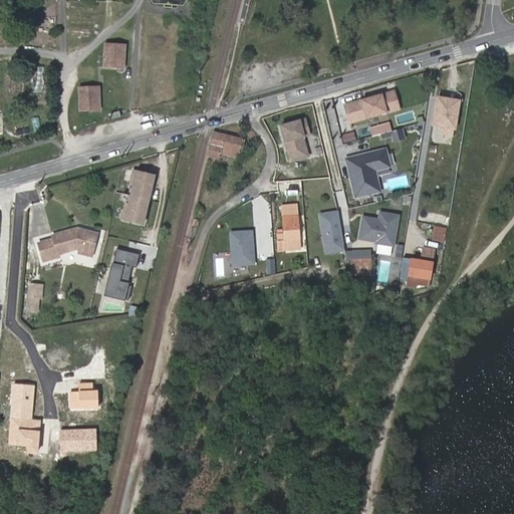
[(125,43),(102,42),(102,71),(125,71),(125,43)]
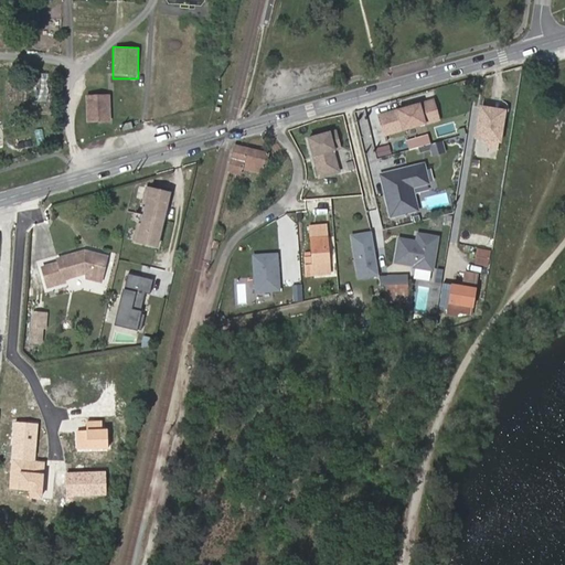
[(110,94),(86,96),(87,124),(112,123),(110,94)]
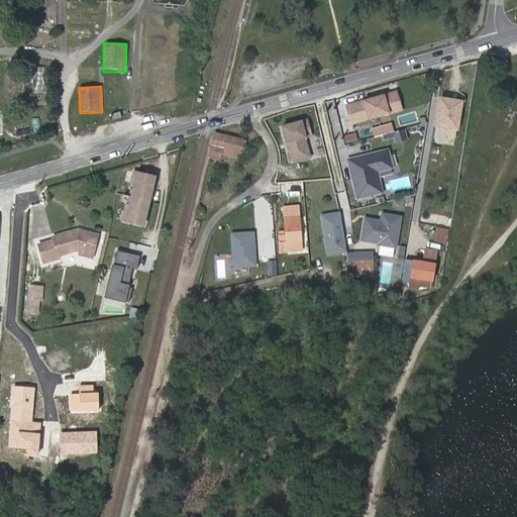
[(396,93),(347,106),(352,123),(400,109),(396,93)]
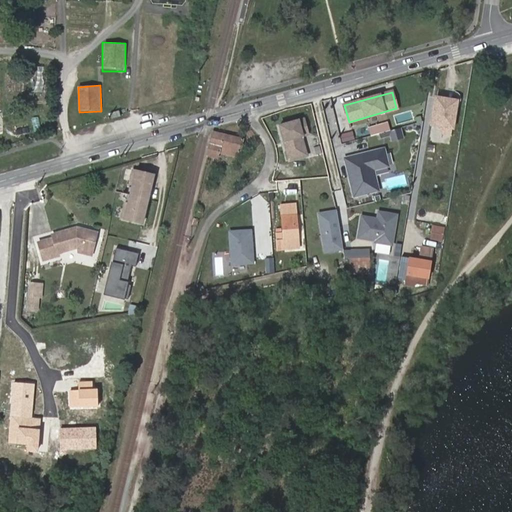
[(451,135),(457,100),(435,96),(430,123),(442,125),(440,133),(451,135)]
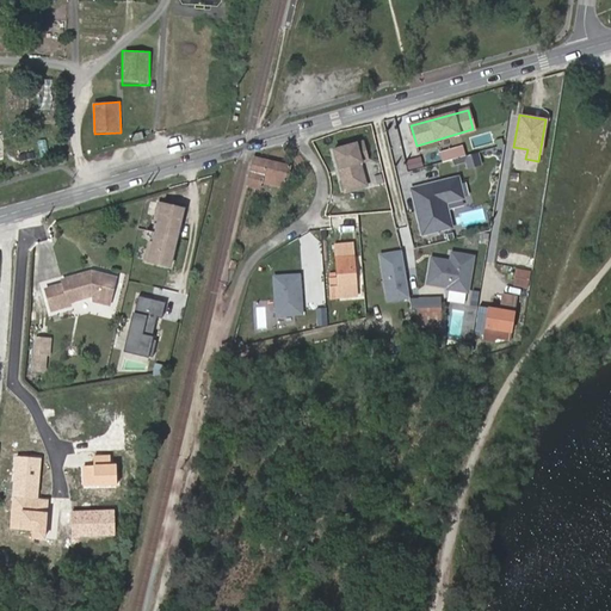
[(365,140),(335,147),(346,189),(368,184),(362,162),(370,161),(365,140)]
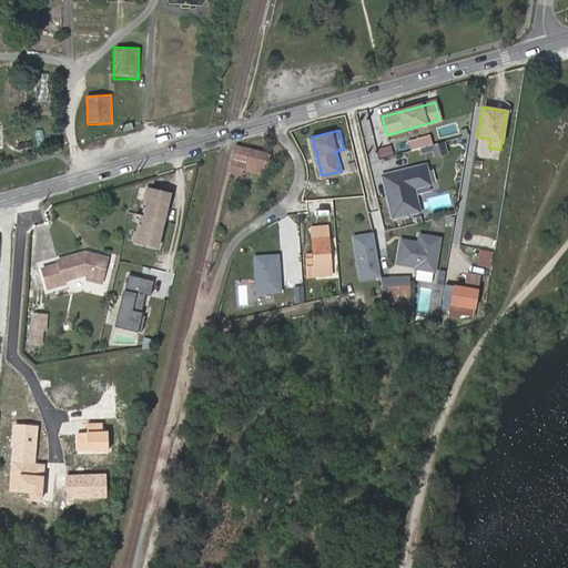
[(430,135),(408,140),(411,149),(433,144),(430,135)]
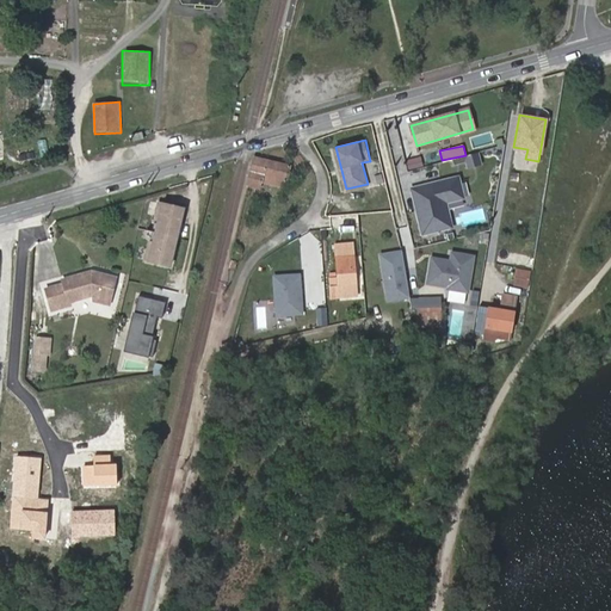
[(468,168),(481,164),(477,152),(463,155),(468,168)]
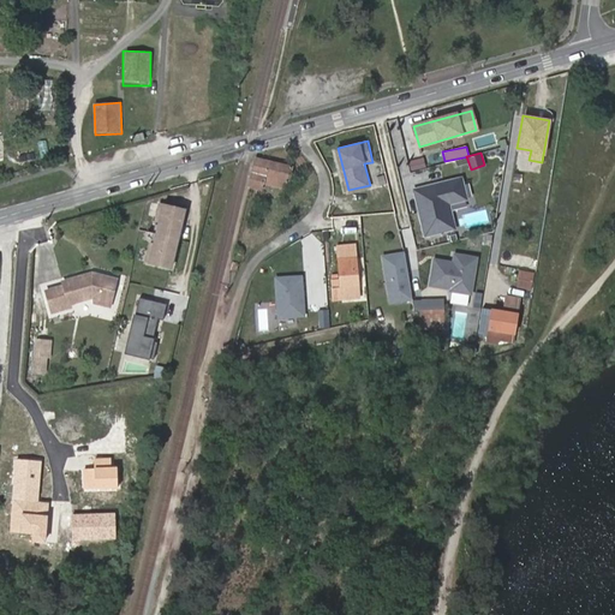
[(292,165),(256,155),(249,185),(261,186),(263,179),(286,185),(292,165)]
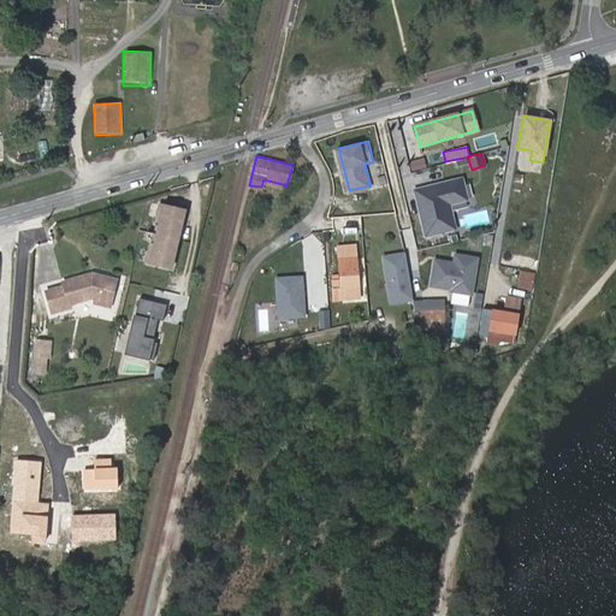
[(408,160),(412,172),(427,169),(424,157),(408,160)]
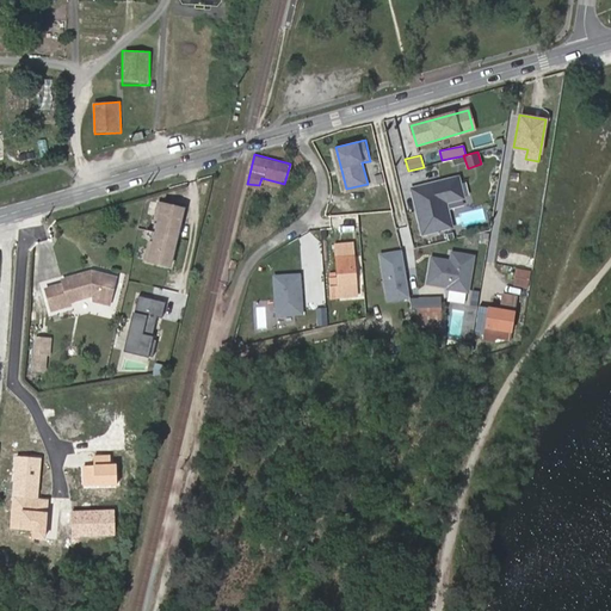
[(455,179),(409,190),(420,235),(448,228),(442,203),(460,198),(455,179)]
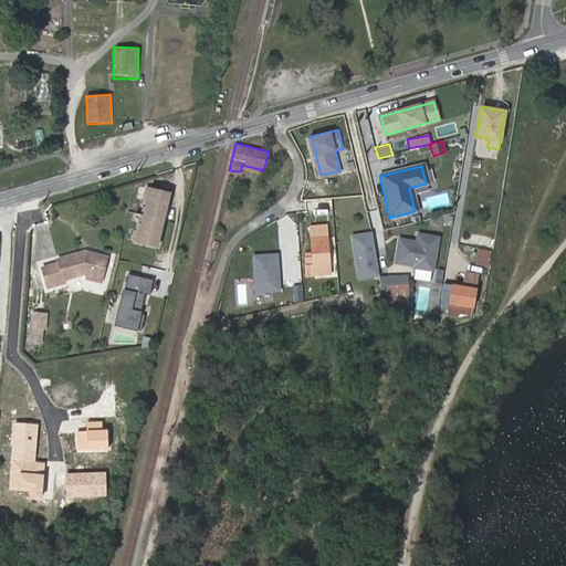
[(429,169),(430,180),(439,178),(437,167),(429,169)]
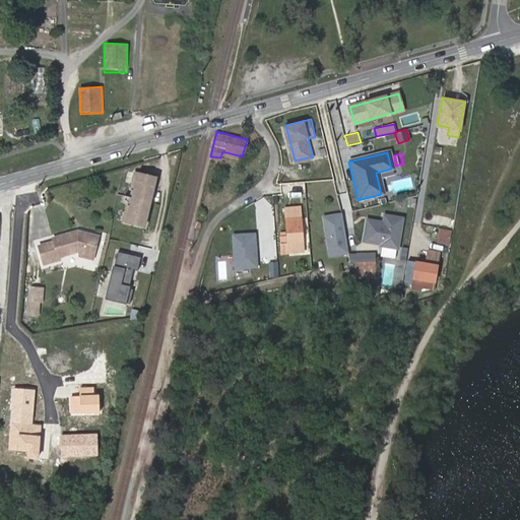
[(157,181),(137,176),(126,224),(146,229),(157,181)]
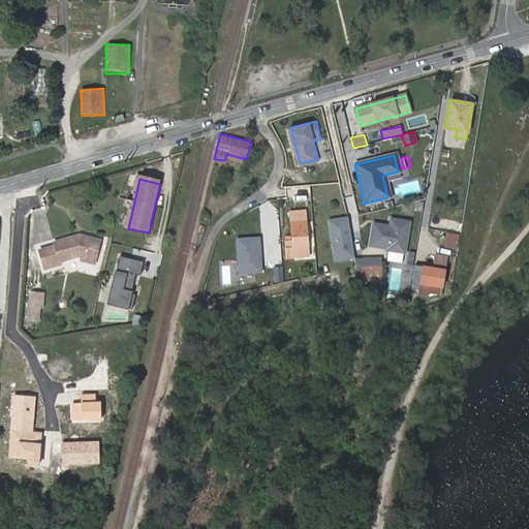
[(294,252),(308,251),(304,209),(289,210),(294,252)]
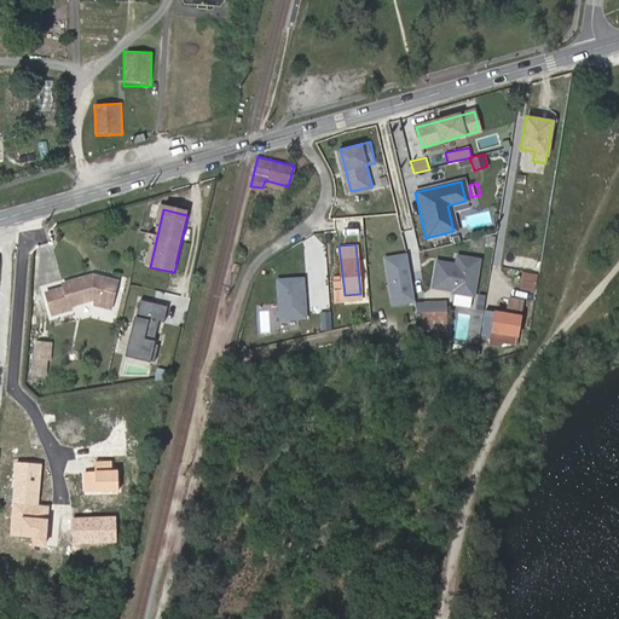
[(405,253),(382,256),(391,308),(412,305),(405,253)]
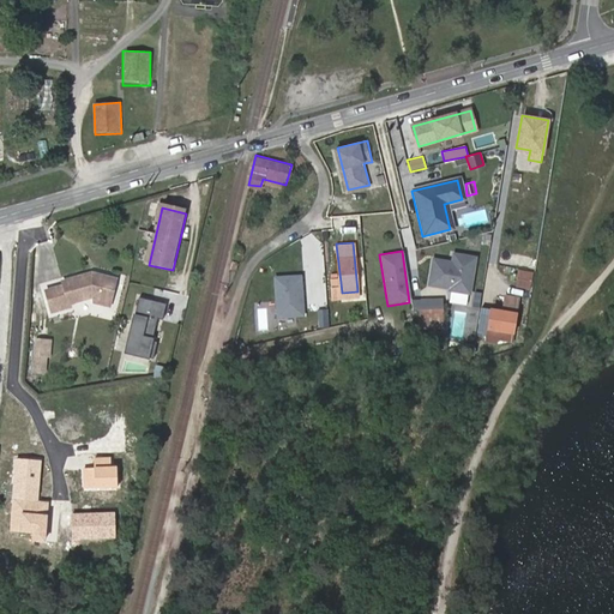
[(451,265),(432,263),(428,288),(449,292),(447,294),(468,298),(474,262),(452,258),(451,265)]
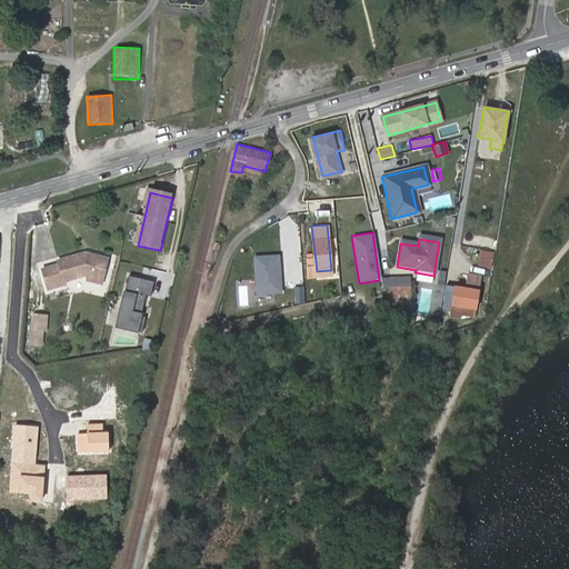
[(493,253),(480,252),(478,266),(491,268),(493,253)]
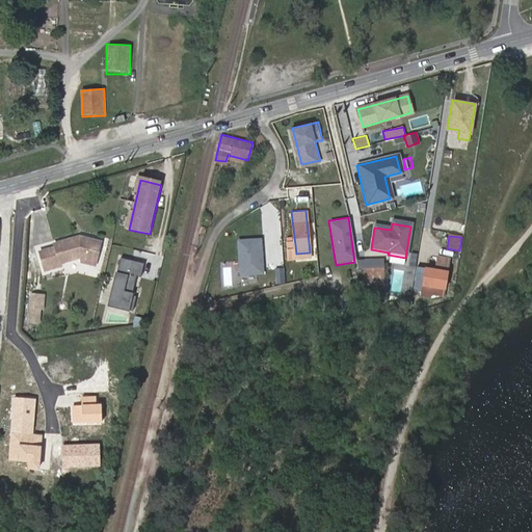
[(84,258),(99,262),(104,242),(89,239),(84,239),(84,237),(59,244),(60,247),(44,251),(49,270),(64,266),(63,263),(84,258)]
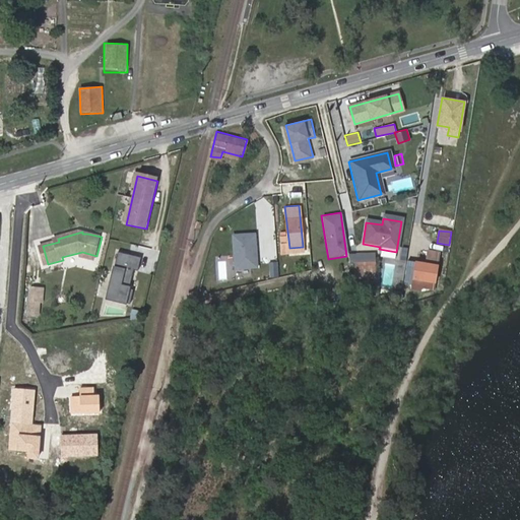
[(259,267),(256,233),(233,235),(235,269),(259,267)]
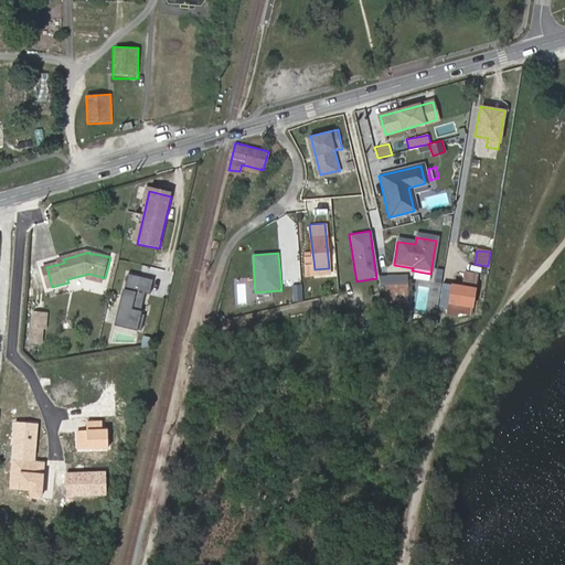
[(103,284),(105,278),(89,274),(88,279),(103,284)]
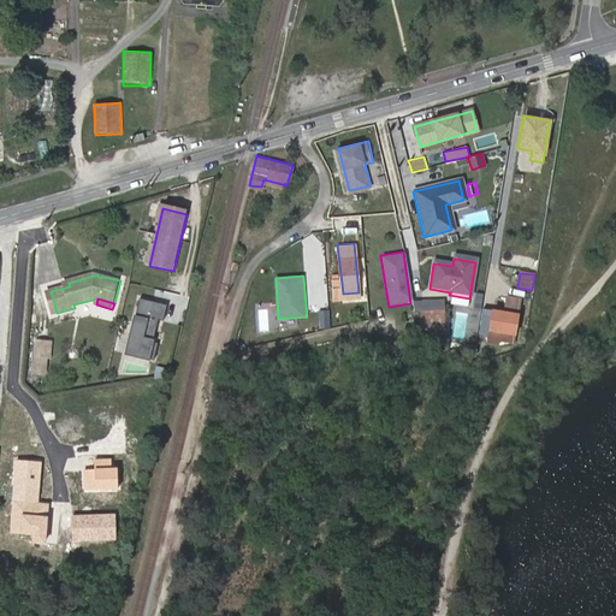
[(167,307),(141,301),(129,354),(154,360),(158,345),(153,344),(159,320),(164,321),(167,307)]
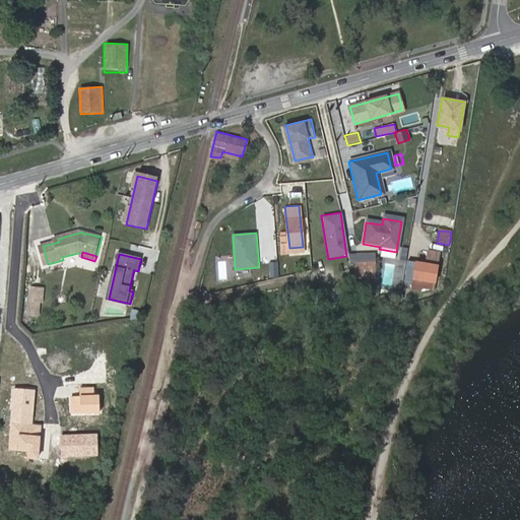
[(417,255),(416,263),(438,266),(439,259),(417,255)]
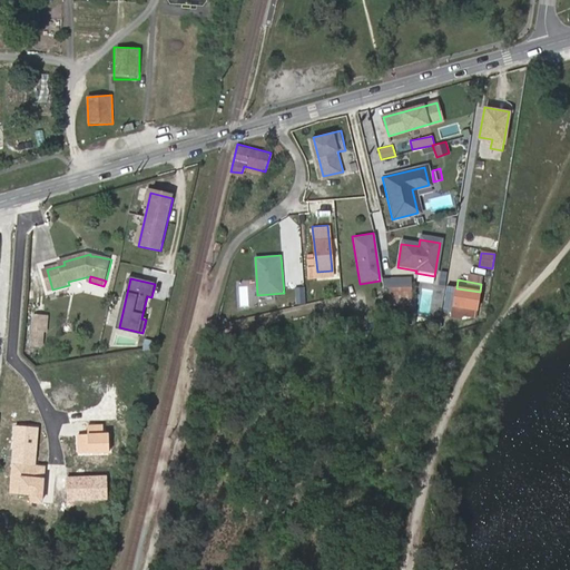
[(411,282),(382,282),(383,291),(389,291),(389,307),(412,306),(411,282)]
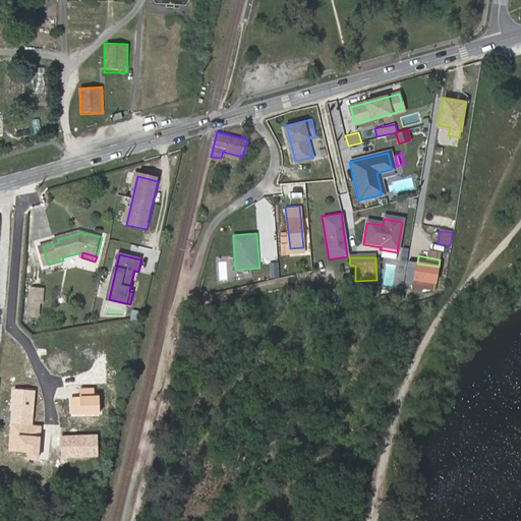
[(279,263),(270,263),(270,280),(279,279),(279,263)]
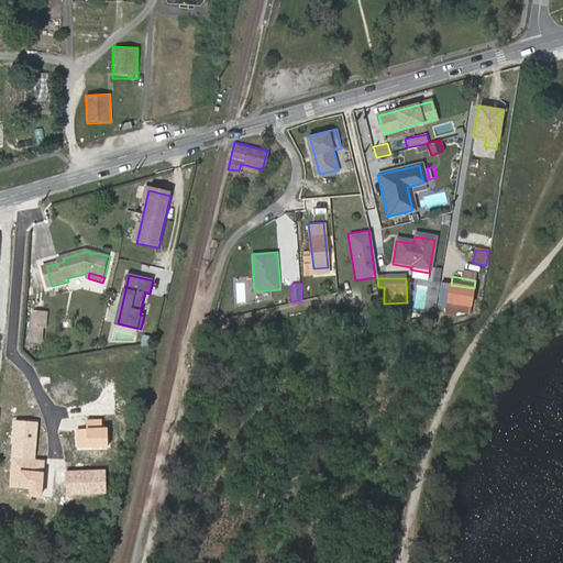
[(471,312),(474,288),(451,285),(446,312),(455,313),(456,310),(471,312)]
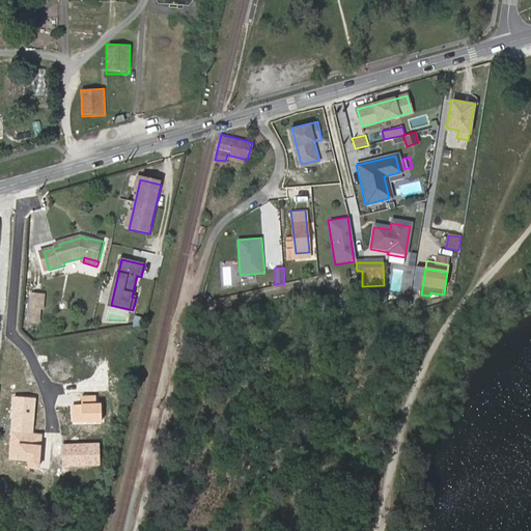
[(44,294),(31,292),(28,323),(40,324),(44,294)]
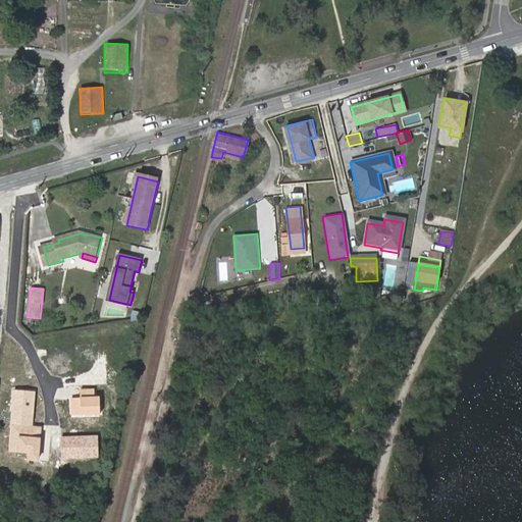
[(70,399),(71,415),(100,414),(99,396),(95,396),(94,388),(81,389),(81,398),(70,399)]
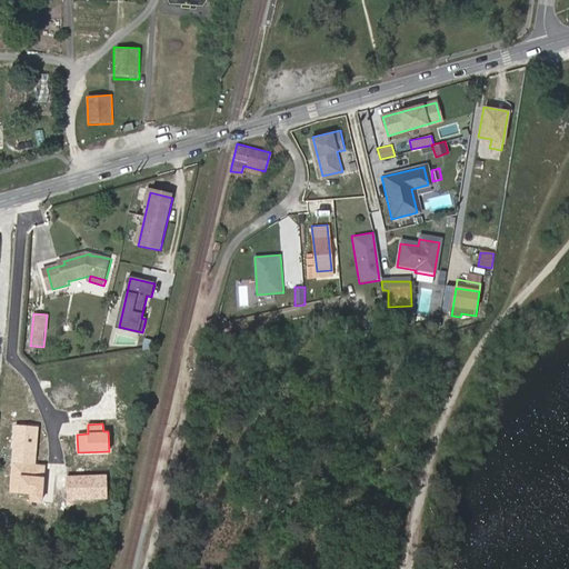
[(39,427),(15,426),(10,492),(43,495),(46,465),(37,463),(39,427)]
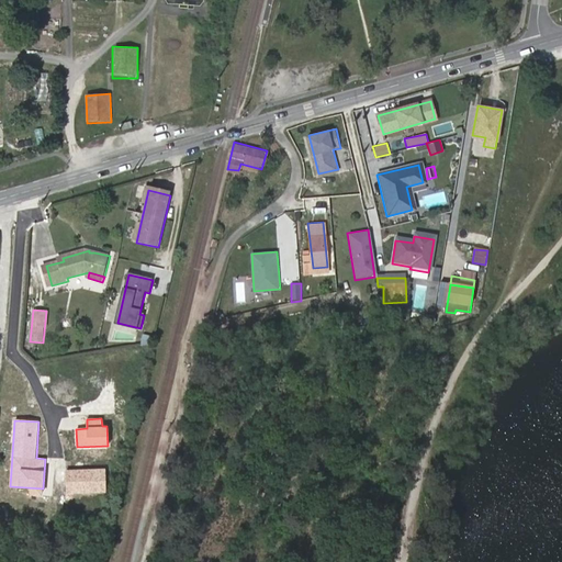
[(104,470),(67,471),(67,493),(104,492),(104,470)]
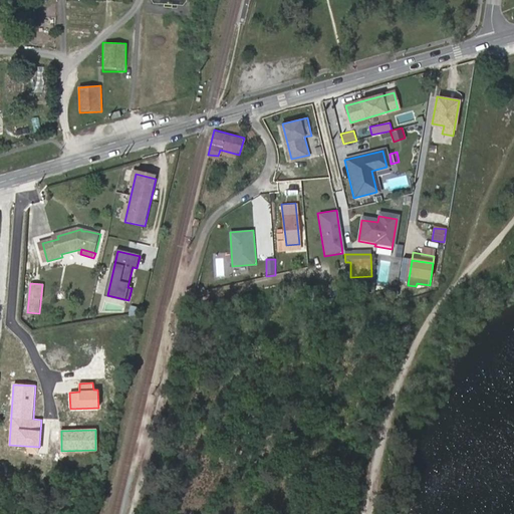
All buildings are outlined.
